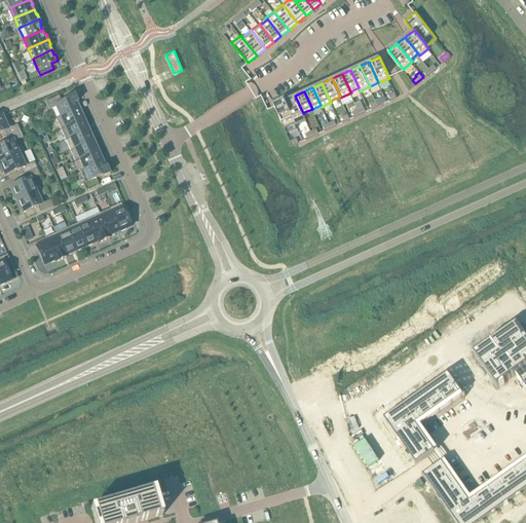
[(61,114),(78,106),(76,101),(78,100),(74,92),(67,96),(68,98),(63,100),(59,92),(45,99),(49,107),(55,104),(61,114)]
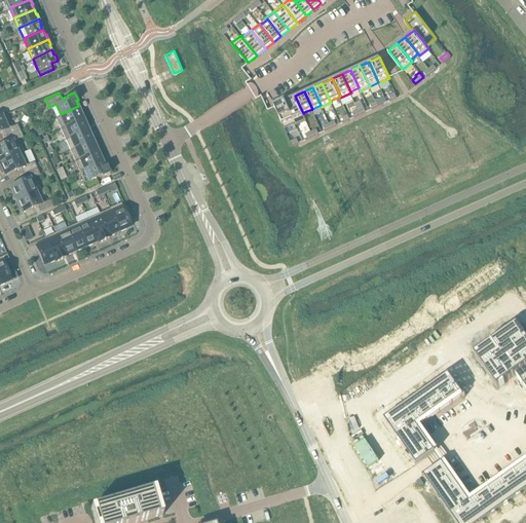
[(384,95),(375,99),(376,100),(377,104),(378,105),(386,101),(384,95)]
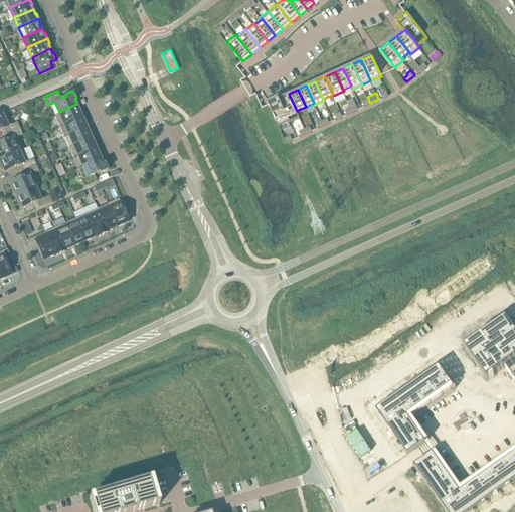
[(289,94),(279,98),(289,119),(300,114),(298,110),(297,111),(289,94)]
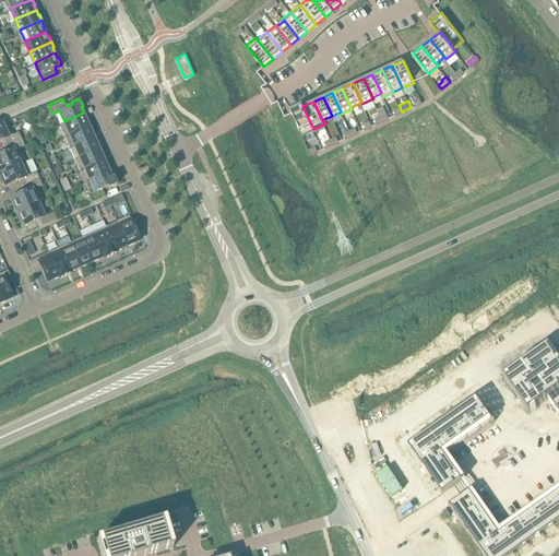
[(302,106),(292,111),(301,134),(305,140),(316,134),(313,129),(302,106)]
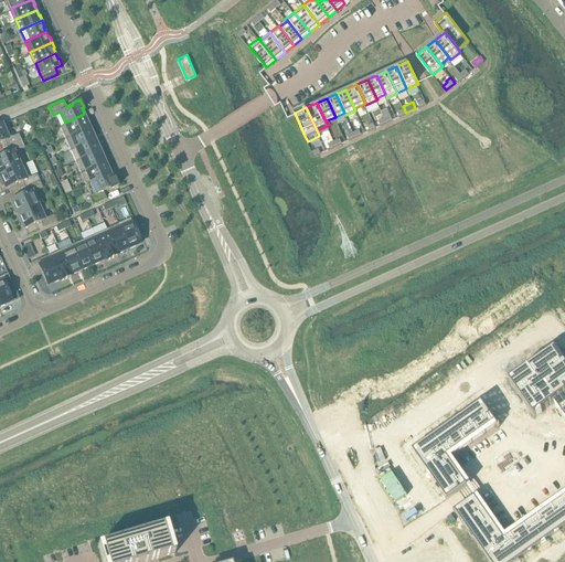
[(65,136),(92,125),(88,118),(86,118),(84,114),(65,123),(60,125),(65,136)]
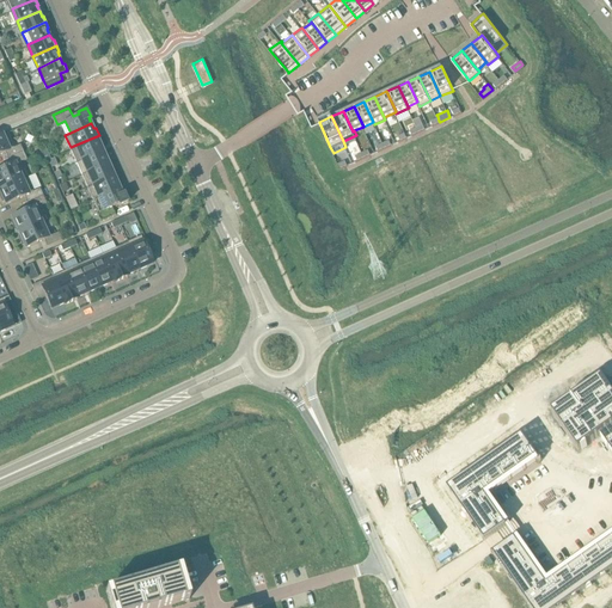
[(0,151),(5,149),(8,157),(24,149),(20,142),(14,145),(7,130),(2,131),(0,133),(0,151)]
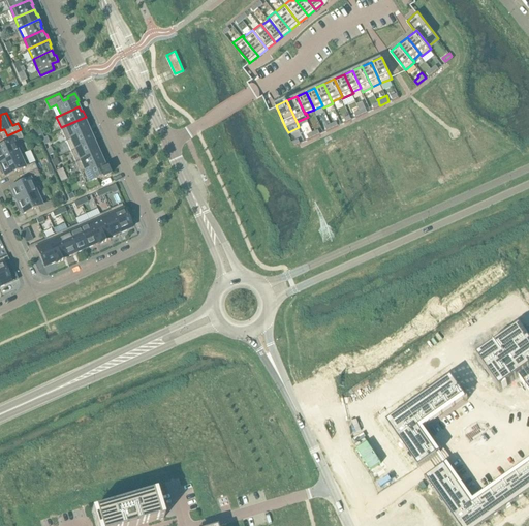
[(66,138),(89,128),(87,124),(88,123),(86,117),(61,127),(66,138)]
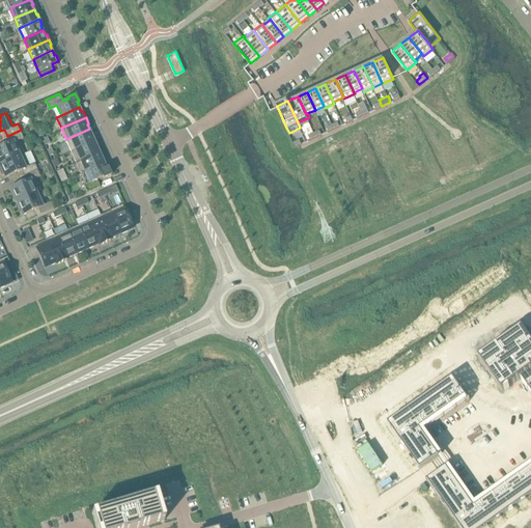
[(66,139),(72,151),(94,141),(93,138),(94,137),(92,133),(91,133),(89,129),(66,139)]
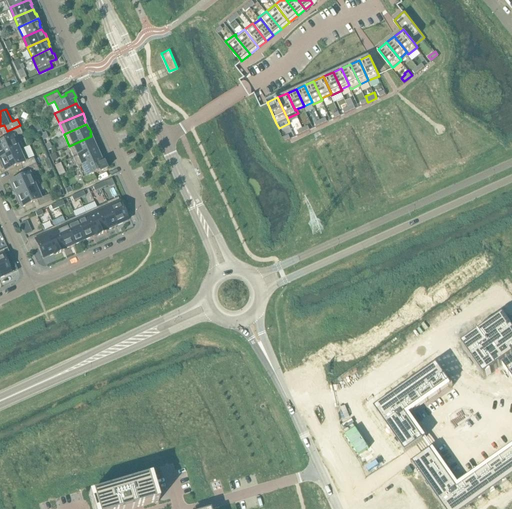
[(0,155),(23,145),(17,133),(23,131),(20,125),(7,131),(9,136),(0,140),(0,155)]
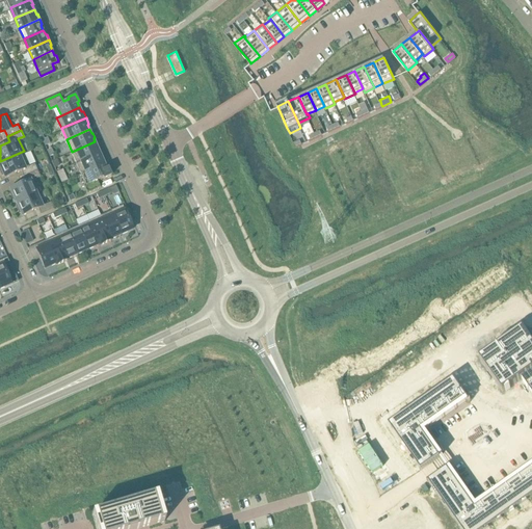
[(76,161),(101,150),(98,143),(96,144),(95,141),(72,152),(76,161)]
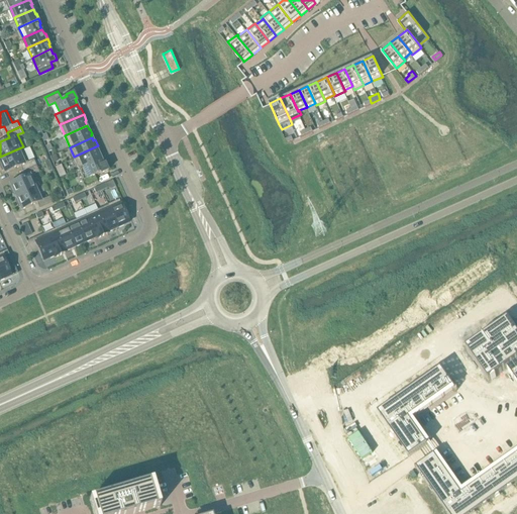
[(79,167),(101,158),(99,152),(100,151),(98,145),(74,157),(79,167)]
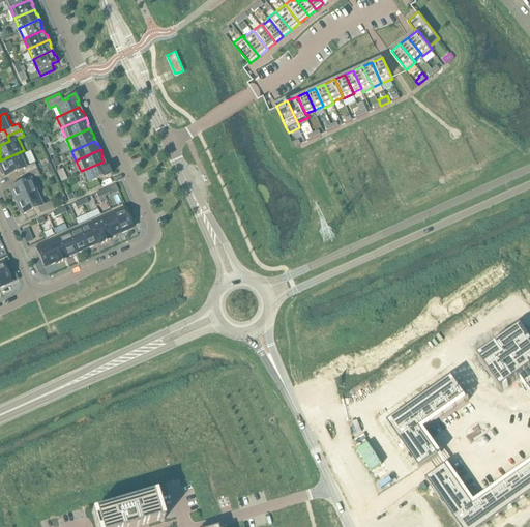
[(0,163),(0,167),(2,172),(4,172),(5,175),(22,168),(24,173),(37,167),(34,160),(29,163),(24,150),(0,160),(0,163)]
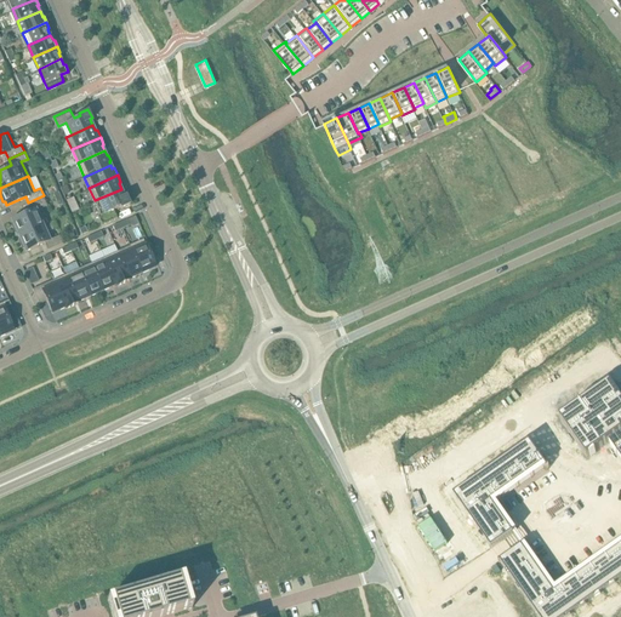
[(53,192),(60,204),(64,201),(58,189),(53,192)]
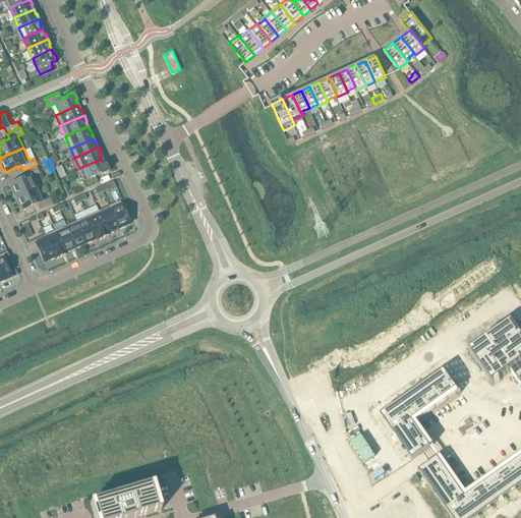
[(83,178),(81,179),(85,187),(99,181),(96,174),(101,171),(102,173),(109,170),(106,163),(104,163),(102,159),(79,168),(83,178)]
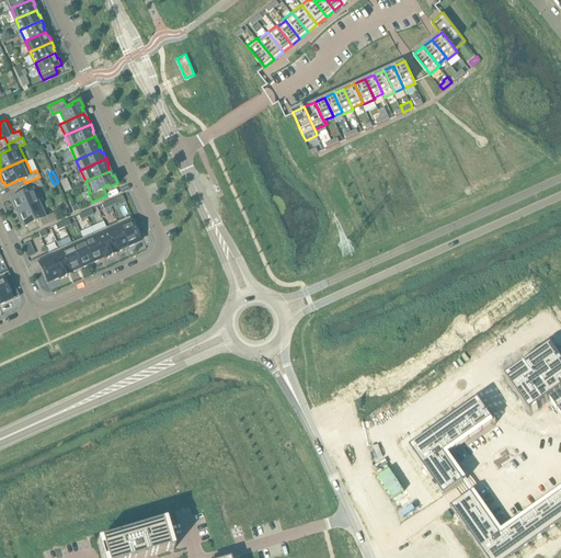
[(12,201),(11,201),(14,209),(16,209),(18,211),(38,202),(43,200),(37,186),(43,183),(39,177),(25,183),(29,190),(11,197),(12,201)]
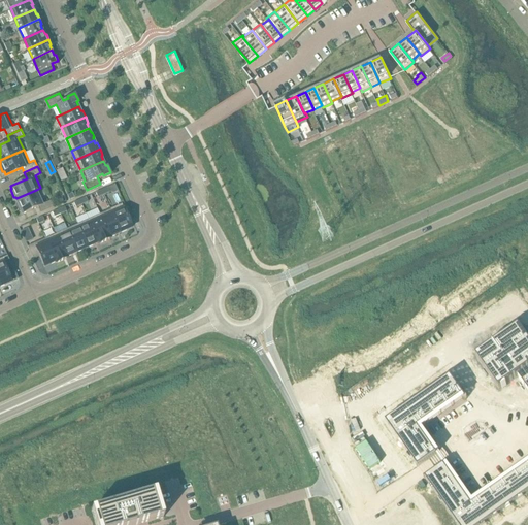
[(17,200),(15,201),(20,209),(21,208),(22,211),(38,204),(40,210),(55,204),(52,198),(46,200),(41,202),(36,190),(17,198),(17,200)]
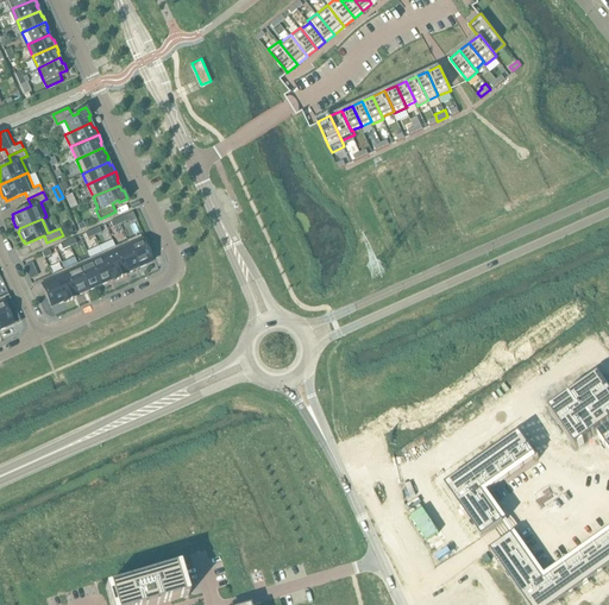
[(151,245),(146,235),(143,238),(140,233),(127,238),(139,265),(152,259),(146,247),(151,245)]
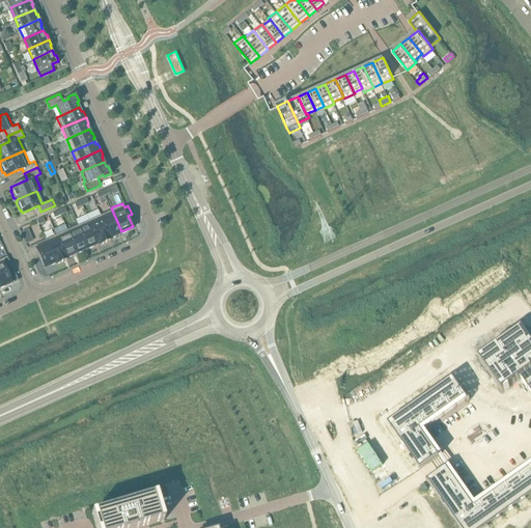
[(111,237),(121,231),(111,207),(101,213),(111,237)]
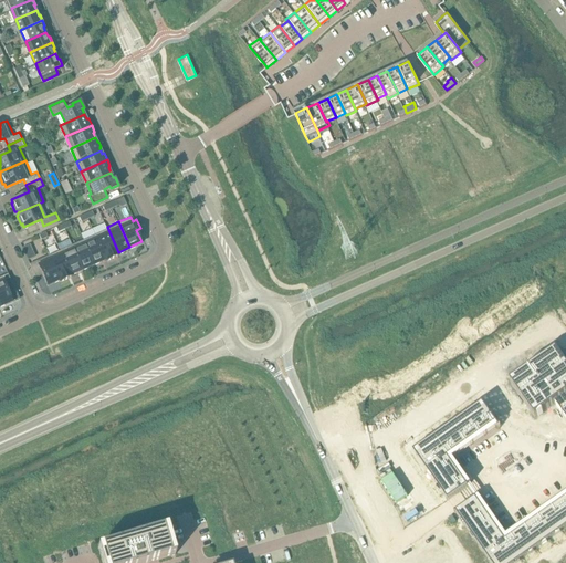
[(106,257),(107,259),(118,253),(118,252),(107,227),(95,232),(106,257)]
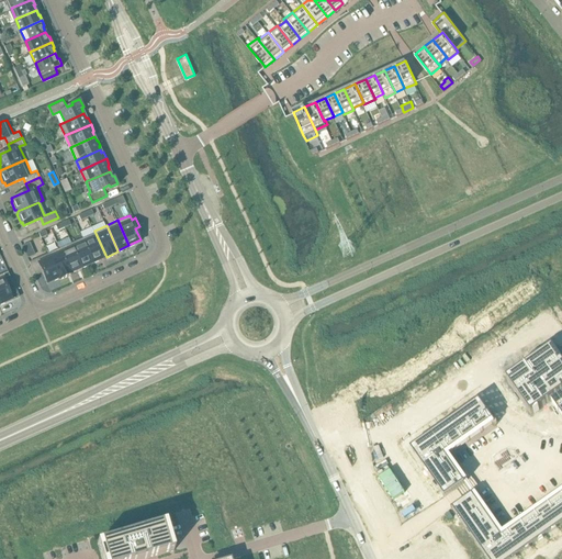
[(94,231),(82,236),(94,260),(105,255),(94,231)]
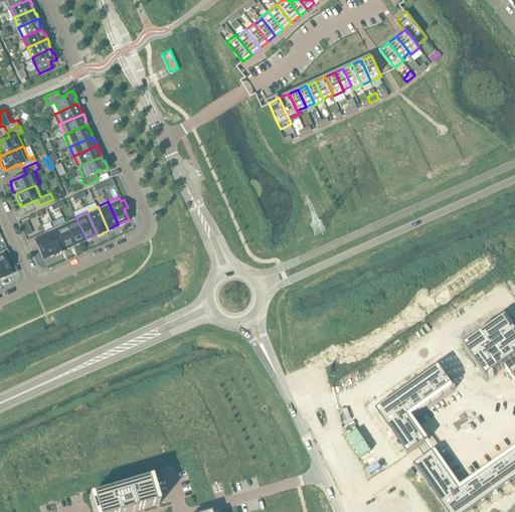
[(75,243),(86,238),(75,216),(65,220),(75,243)]
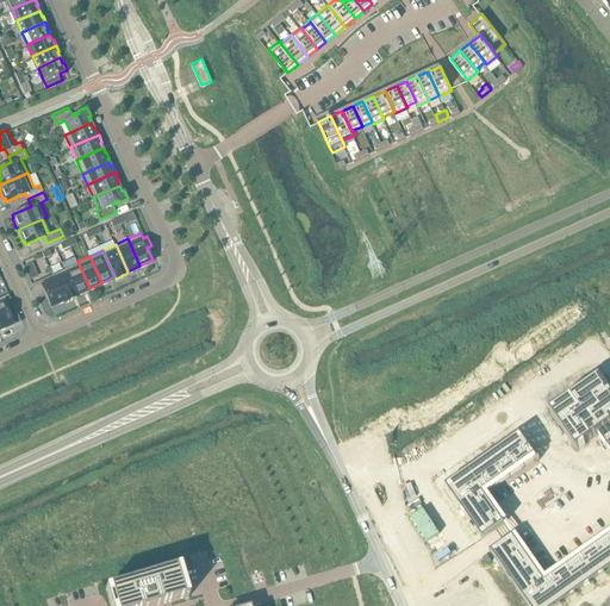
[(37,274),(31,261),(24,264),(30,277),(37,274)]
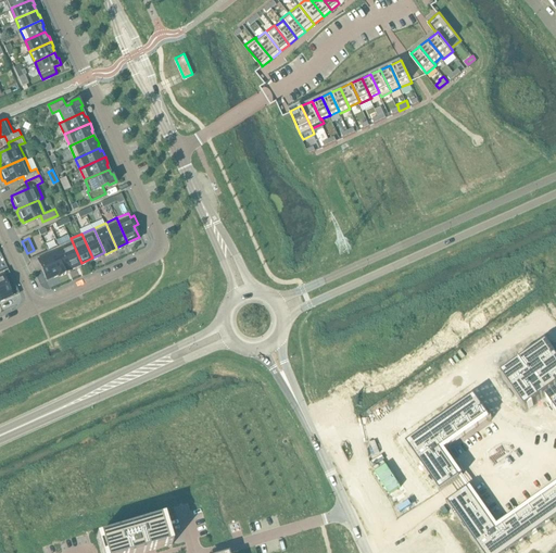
[(71,238),(60,243),(71,267),(81,263),(71,238)]
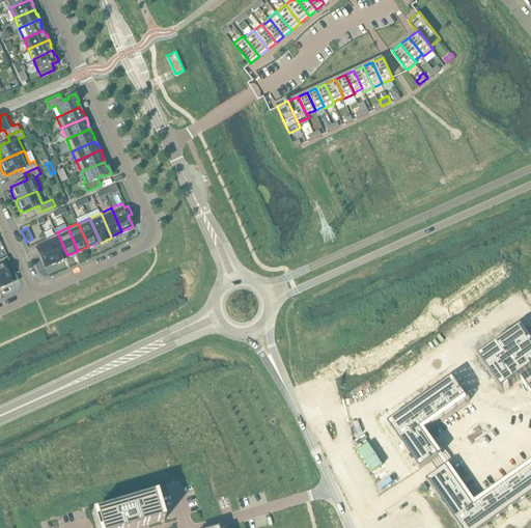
[(67,257),(66,256),(67,255),(57,232),(46,238),(56,260),(57,261),(67,257)]
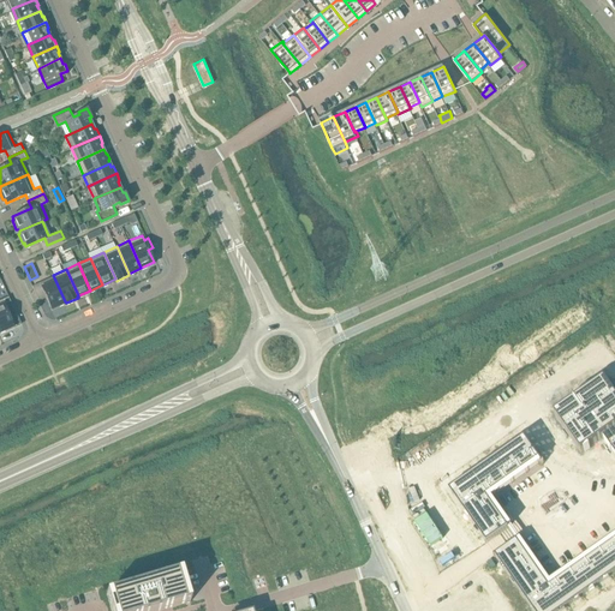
[(65,301),(53,275),(33,283),(39,298),(46,294),(52,307),(65,301)]
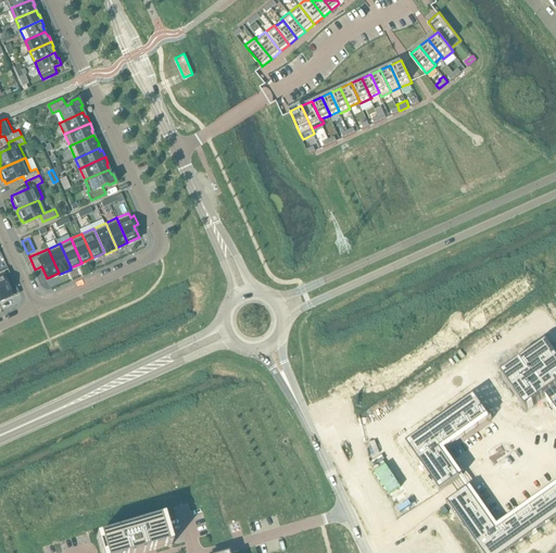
[(8,266),(0,269),(0,299),(12,294),(7,283),(13,279),(8,266)]
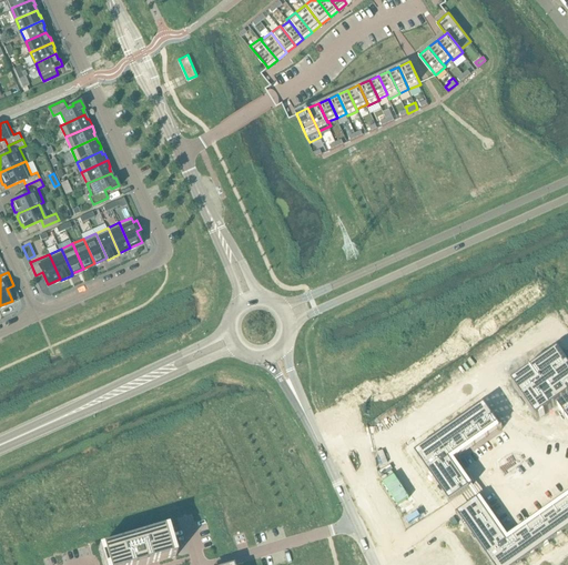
[(567,365),(557,351),(511,383),(536,419),(556,404),(567,419),(567,416),(567,365)]
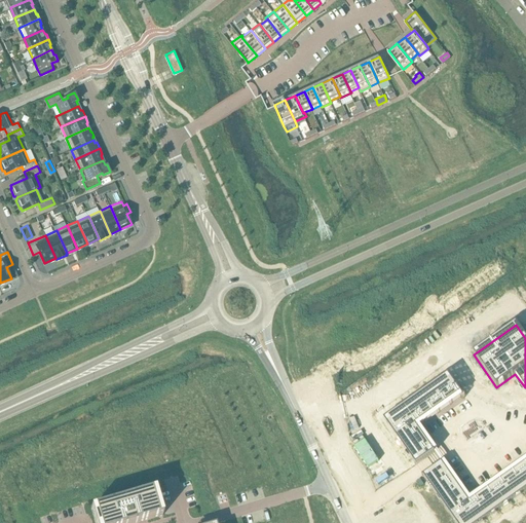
[(423,390),(384,417),(399,438),(401,437),(404,441),(402,443),(408,450),(409,449),(412,454),(411,455),(416,463),(435,450),(416,423),(462,391),(449,372),(441,378),(442,380),(438,383),(437,381),(428,386),(429,388),(424,391),(423,390)]
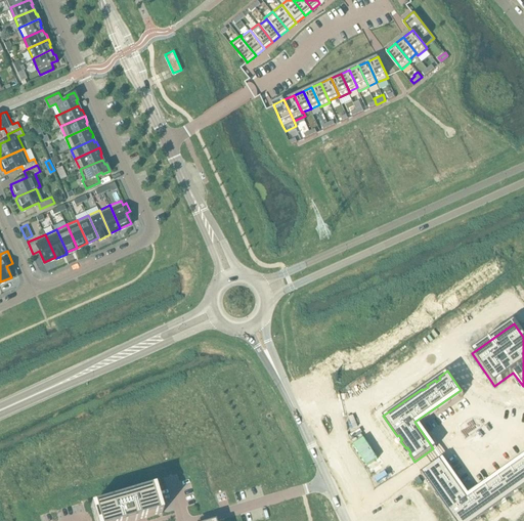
[(440,458),(422,471),(456,520),(473,520),(476,519),(475,518),(480,515),(481,516),(489,511),(487,509),(492,506),(493,508),(501,502),(500,500),(505,496),(506,498),(514,492),(513,491),(517,488),(519,489),(523,485),(523,458),(468,497),(440,458)]
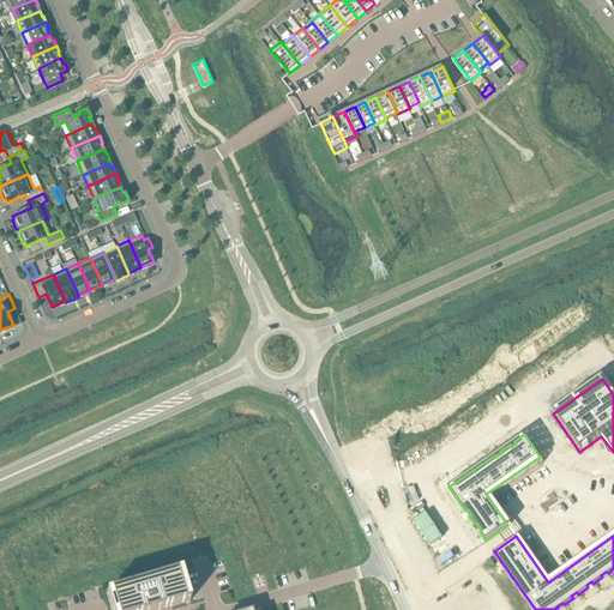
[(176,569),(110,590),(116,609),(151,609),(186,599),(176,569)]
